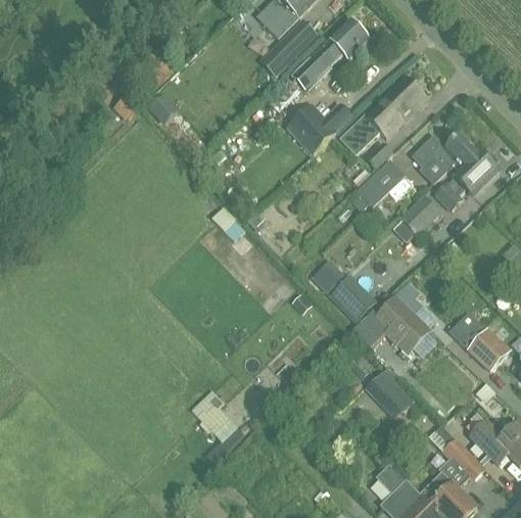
[(273,1),(256,16),(277,38),(297,17),(315,0),(280,0),(281,1),(276,5),(273,1)]
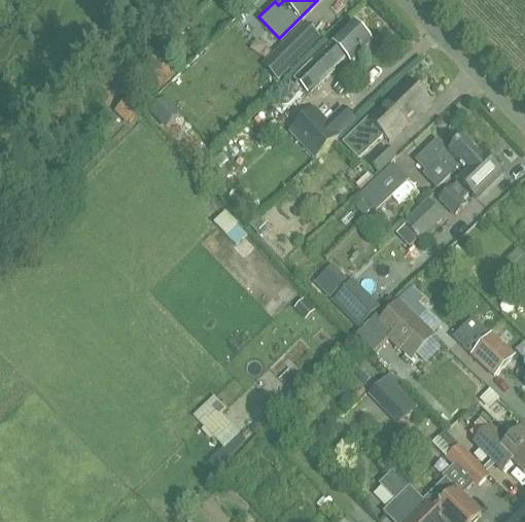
[(349,59),(370,39),(351,20),(311,59),(312,59),(307,64),(306,63),(292,74),(308,91),(321,78),(318,76),(323,71),(324,72),(344,54),(349,59)]
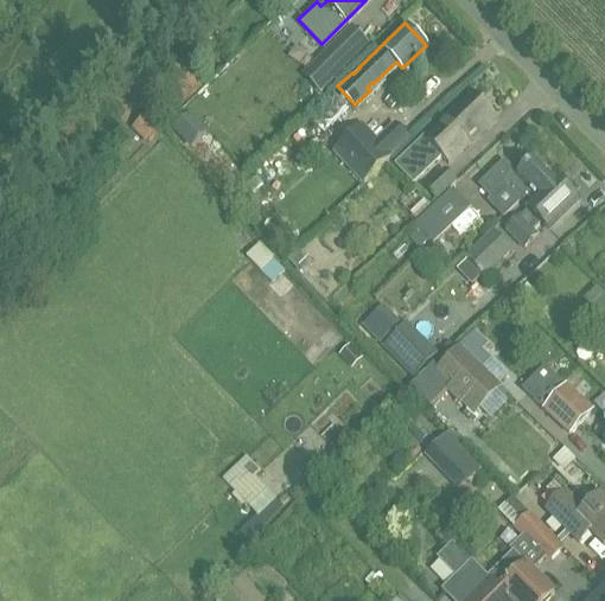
[(336,70),(365,40),(350,25),(320,55),(336,70)]
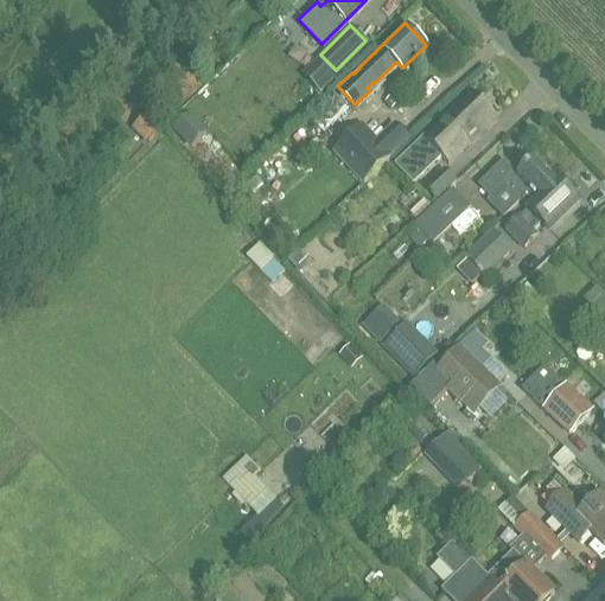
[(467,140),(494,115),(470,90),(444,116),(446,119),(426,138),(421,133),(392,161),(409,179),(424,165),(426,167),(439,154),(445,160),(466,140),(467,140)]
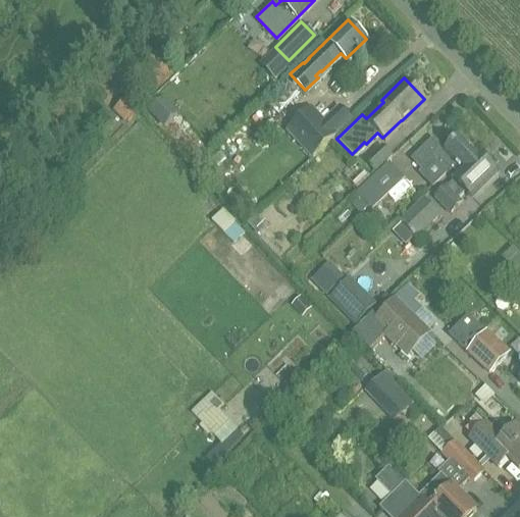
[(307,152),(314,146),(333,128),(311,104),(286,128),(307,152)]
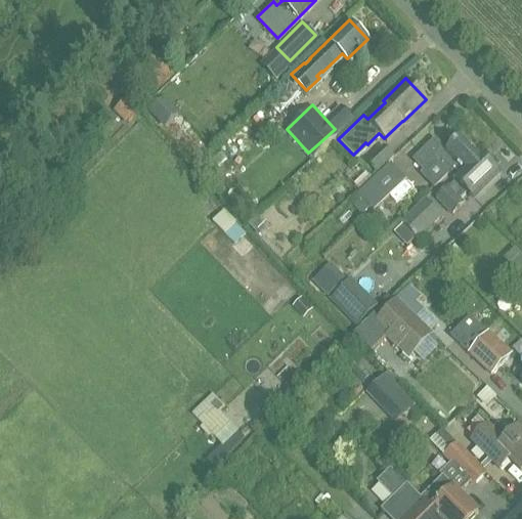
[(454,177),(479,154),(478,153),(461,135),(446,149),(434,136),(412,157),(424,167),(421,170),(433,183),(447,169),(454,177)]
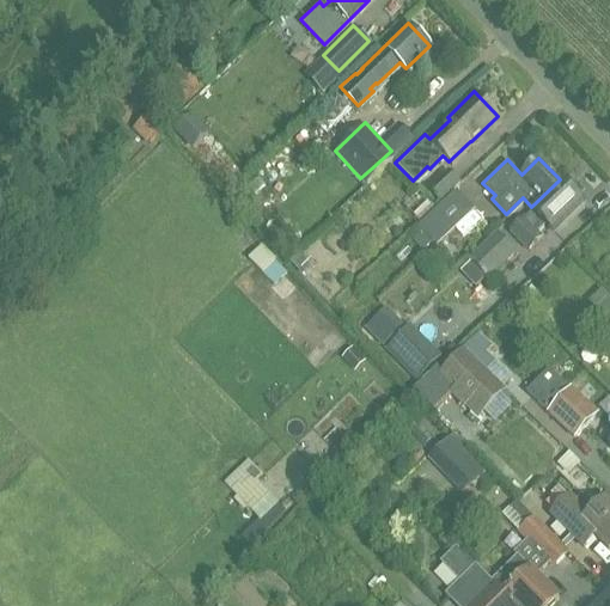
[(459,179),(446,166),(426,185),(439,199),(459,179)]
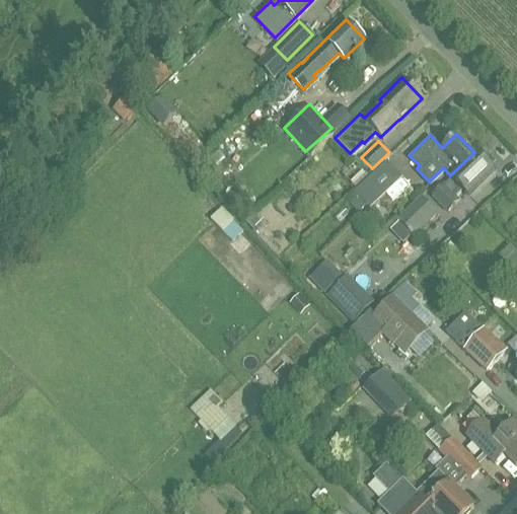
[(474,152),(450,175),(443,182),(442,181),(431,193),(446,209),(458,198),(454,194),(461,187),(467,194),(492,170),(474,152)]
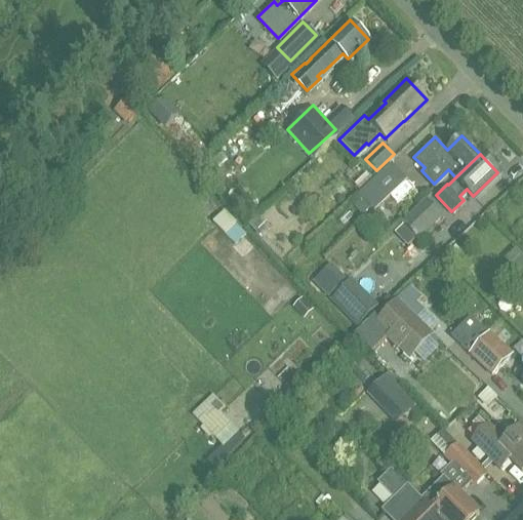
[(373,206),(404,177),(401,174),(390,162),(359,192),(373,206)]
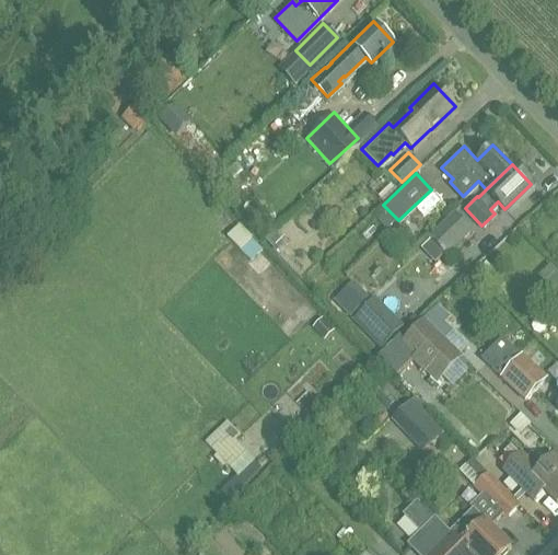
[(443,253),(472,227),(452,208),(427,234),(443,253)]
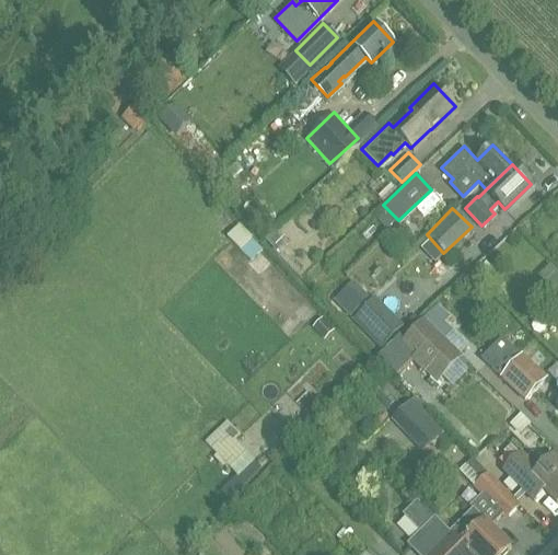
[(250,257),(263,245),(239,220),(225,233),(239,247),(250,257)]
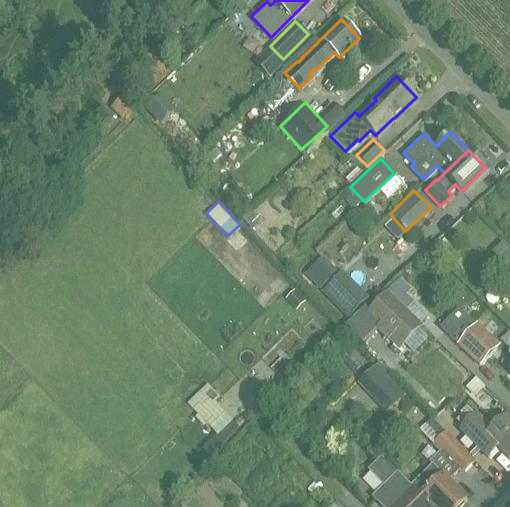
[(335,269),(323,255),(305,273),(318,286),(335,269)]
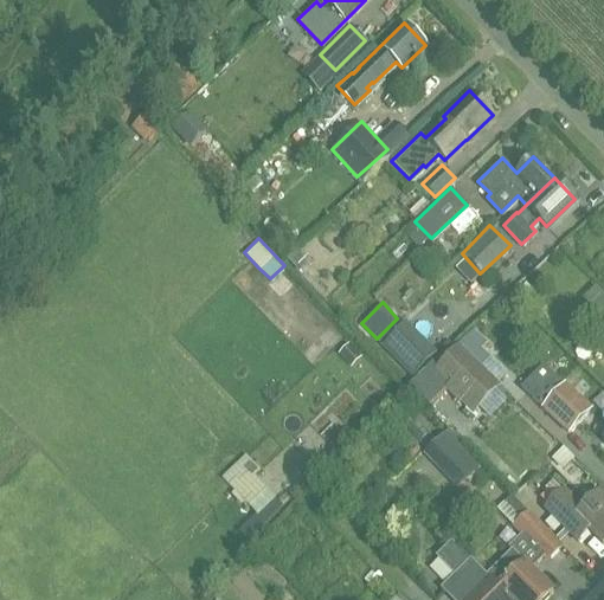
[(430,354),(400,322),(379,342),(410,374),(430,354)]
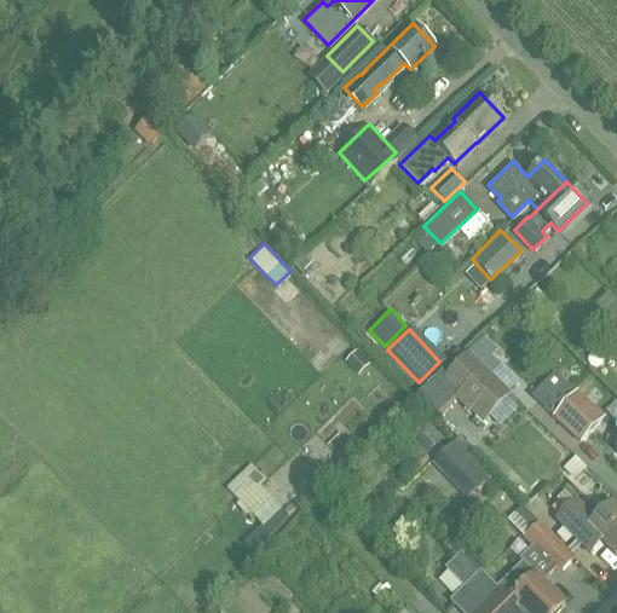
[(483,415),(509,389),(470,348),(443,375),(483,415)]
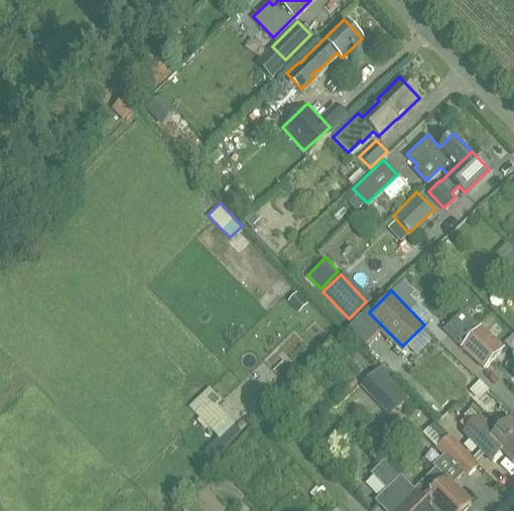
[(453,317),(443,329),(483,366),(501,346),(467,314),(459,324),(453,317)]
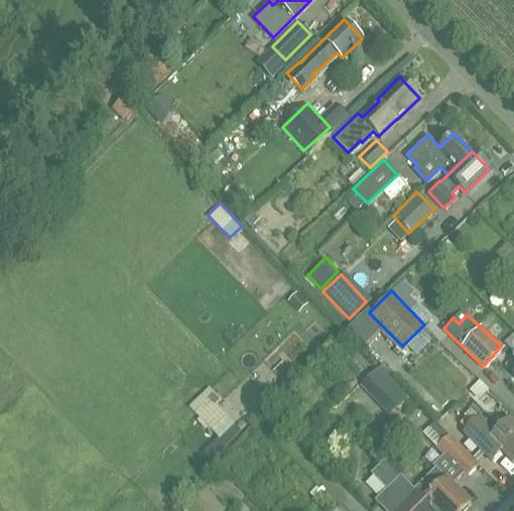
[(380,362),(359,384),(387,412),(408,391),(380,362)]
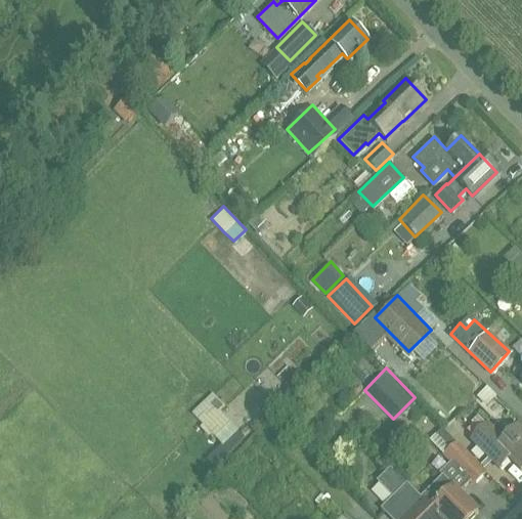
[(220,405),(208,393),(187,413),(218,444),(220,443),(226,449),(240,435),(215,411),(220,405)]
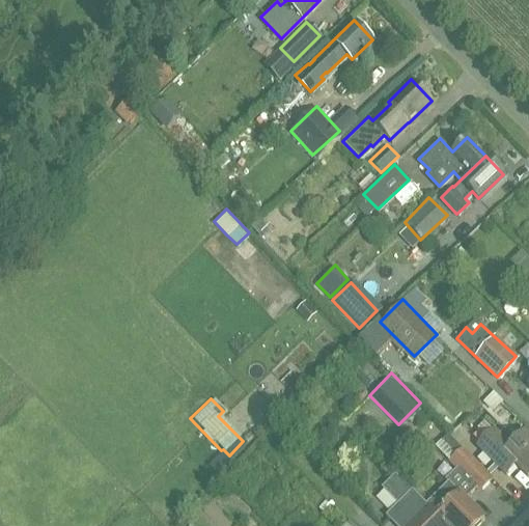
[(526,476),(528,472),(528,436),(523,430),(514,438),(505,428),(503,427),(502,428),(497,434),(492,428),(476,443),(504,472),(513,463),(526,476)]
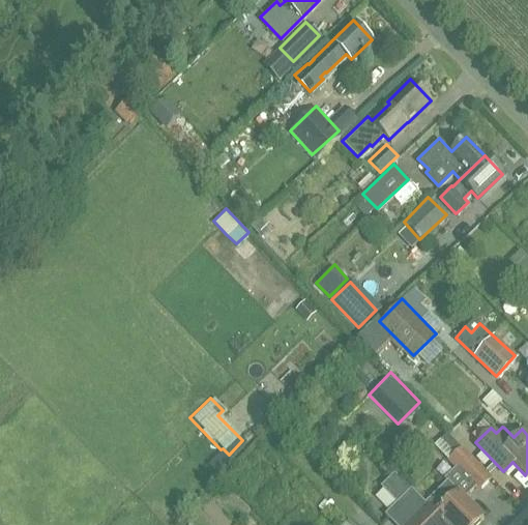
[(489,475),(445,431),(434,442),(476,487),(489,475)]
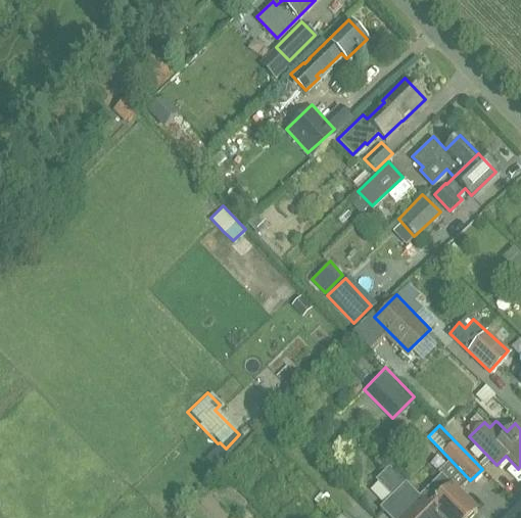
[(442,475),(433,484),(432,483),(418,498),(406,484),(382,506),(393,517),(439,517),(441,517),(442,517),(465,517),(475,510),(442,475)]
